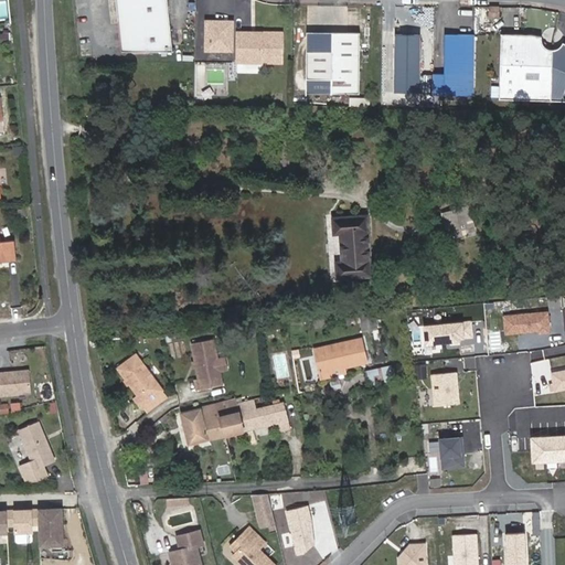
[(166,0),(115,0),(119,50),(171,50),(166,0)]
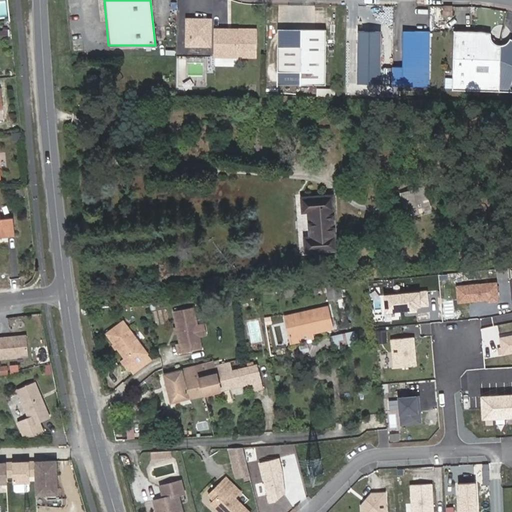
[(442,3),(442,13),(451,13),(451,3),(442,3)]
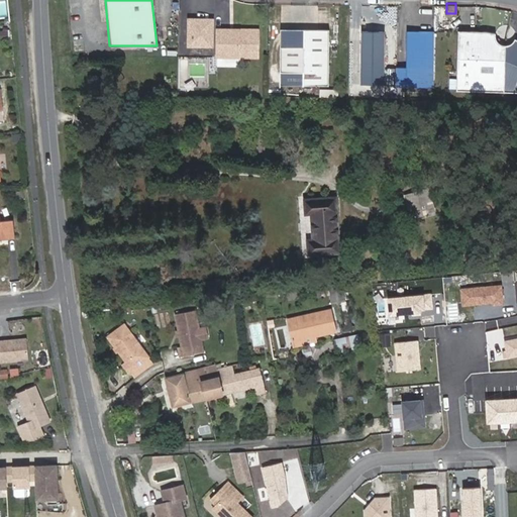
[(210,19),(187,19),(187,45),(210,46),(210,19)]
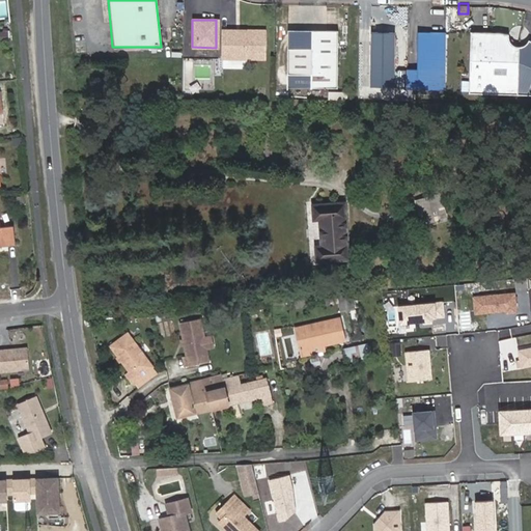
[(335,85),(336,29),(310,28),(310,47),(286,47),(286,73),(310,73),(310,85),(335,85)]
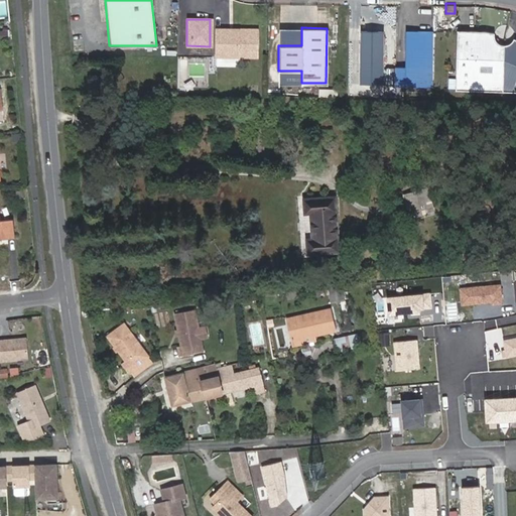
[(278,45),(301,45),(301,27),(278,27),(278,45)]
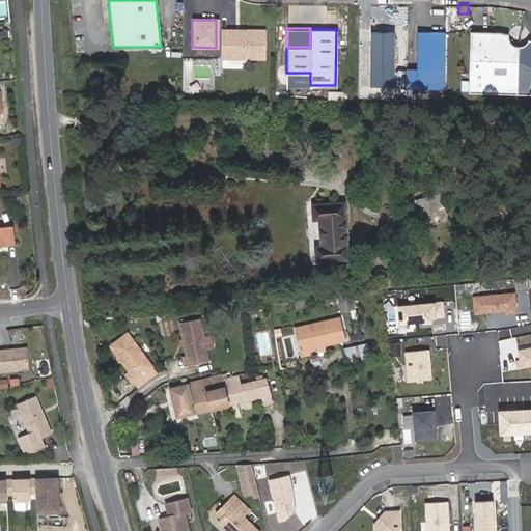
[(470,90),(516,91),(518,43),(515,43),(512,42),(510,40),(508,37),(508,36),(507,32),(502,38),(471,29),(470,90)]
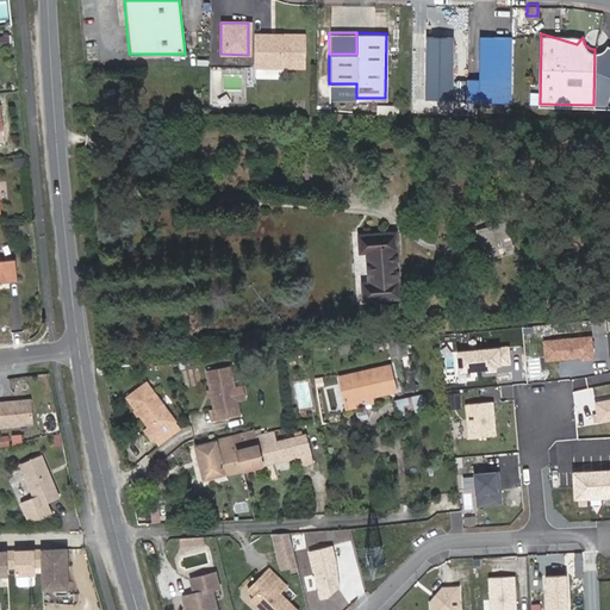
[(303,35),(254,35),(254,67),(303,67),(303,35)]
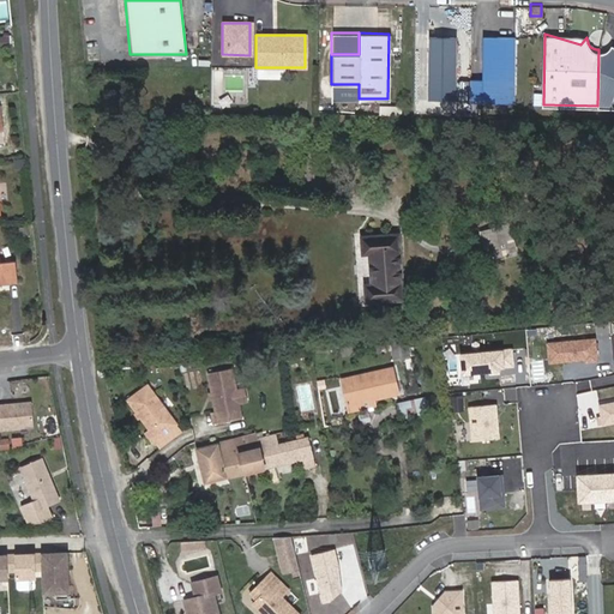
[(456,100),(457,36),(431,36),(431,100),(456,100)]
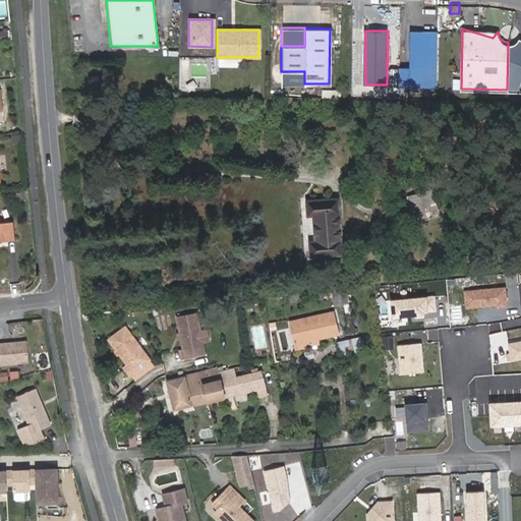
[(437,92),(438,32),(410,32),(409,67),(399,67),(399,92),(437,92)]
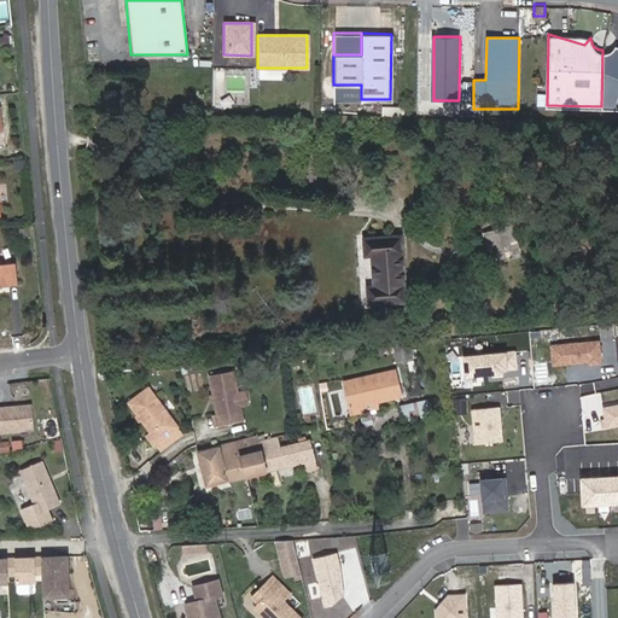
[(602,50),(601,106),(617,105),(617,44),(614,42),(613,46),(610,48),(607,50),(602,50)]
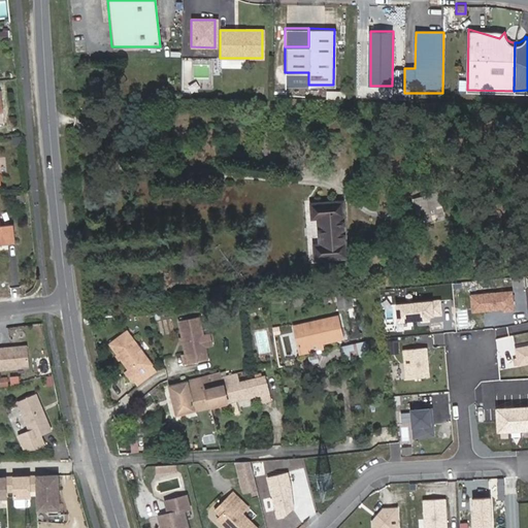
[(436,194),(414,200),(420,222),(442,216),(436,194)]
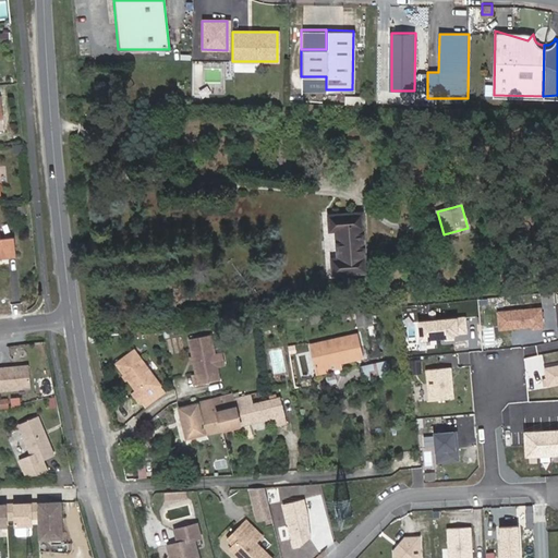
[(334,276),(366,273),(362,215),(329,217),(330,232),(337,232),(338,259),(332,259),(334,276)]
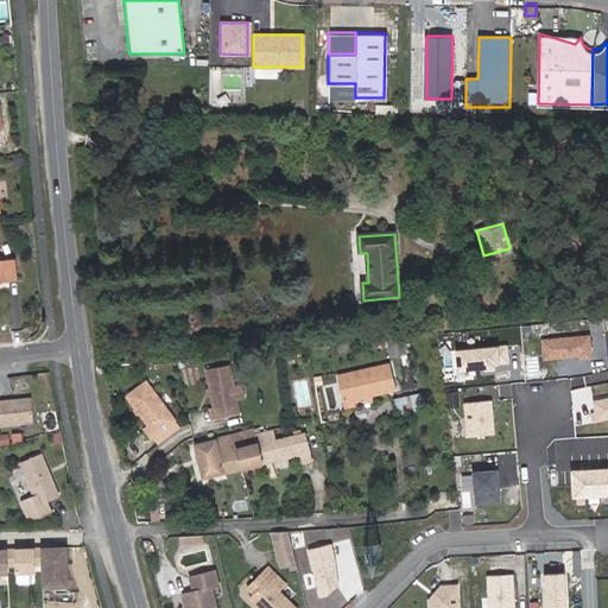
[(0,259),(0,283),(18,282),(16,259),(0,261),(0,259)]
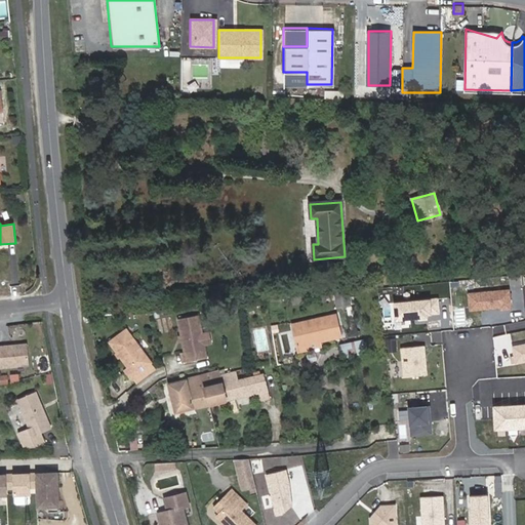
[(510,289),(467,293),(469,311),(511,307),(510,289)]
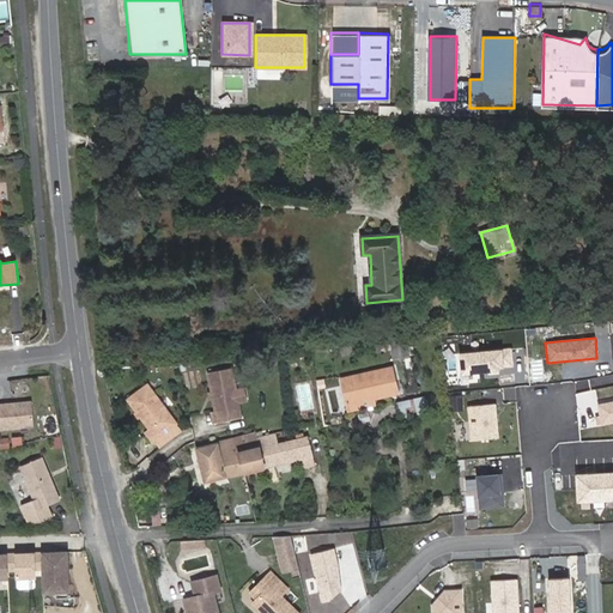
[(358,353),(357,345),(341,349),(343,356),(358,353)]
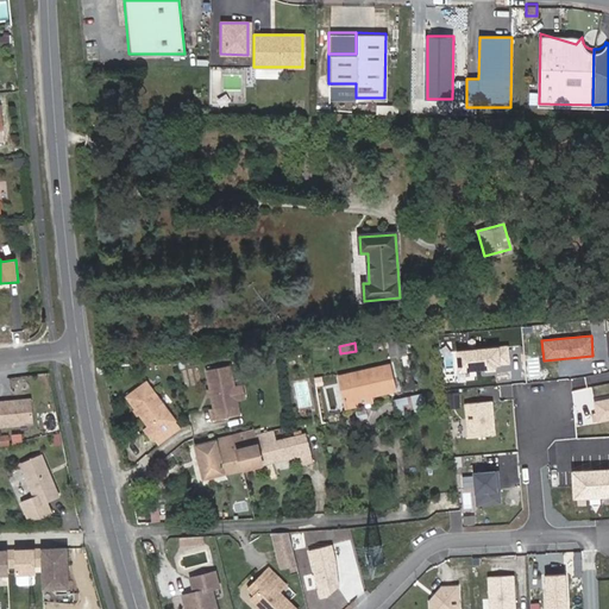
[(508,345),(457,350),(459,370),(509,365),(508,345)]
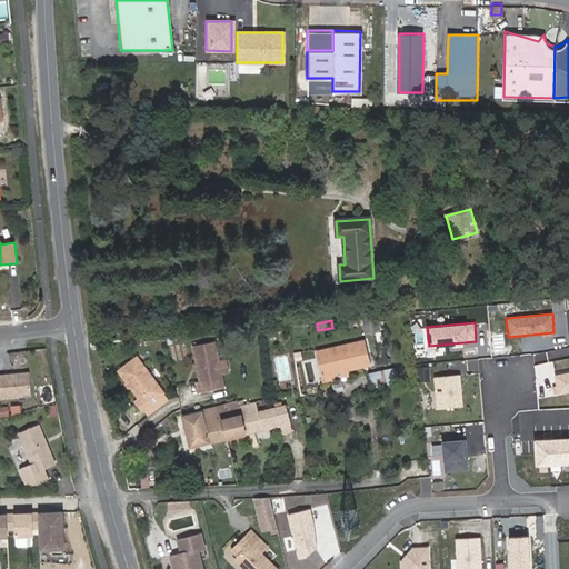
[(217,342),(198,347),(205,381),(198,382),(200,393),(226,388),(222,375),(230,373),(228,362),(220,363),(217,342)]
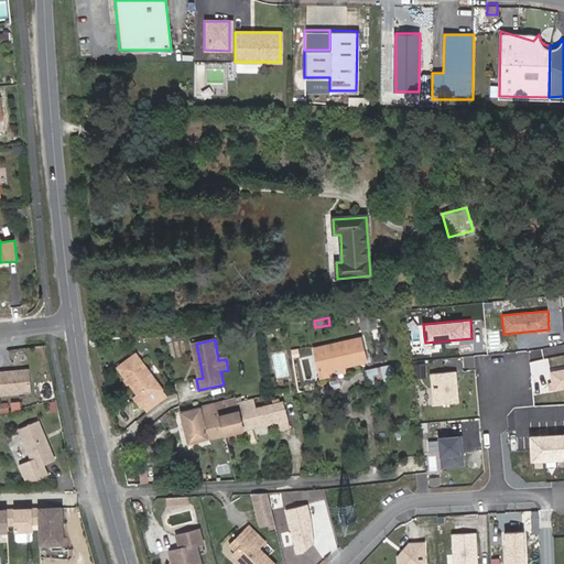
[(359,339),(314,350),(321,378),(343,372),(342,367),(365,362),(359,339)]
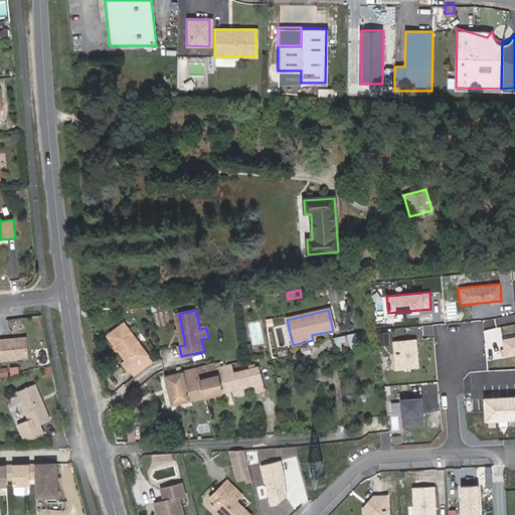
[(124,325),(110,336),(128,360),(125,362),(130,370),(131,369),(135,375),(150,364),(145,358),(148,357),(124,325)]
